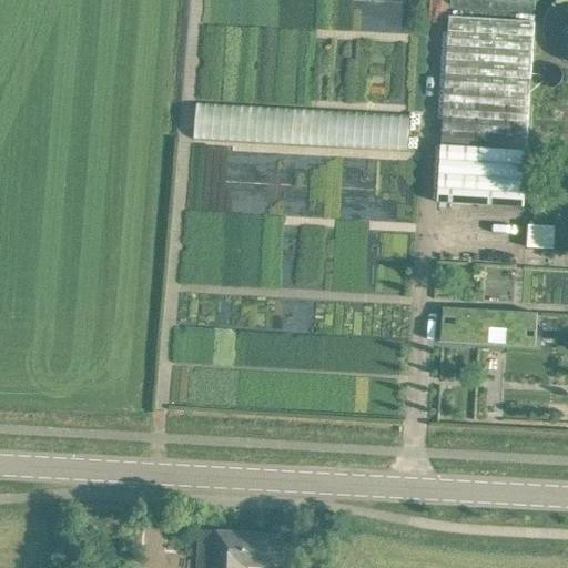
[(449,16),(442,146),(527,152),(535,20),(449,16)]
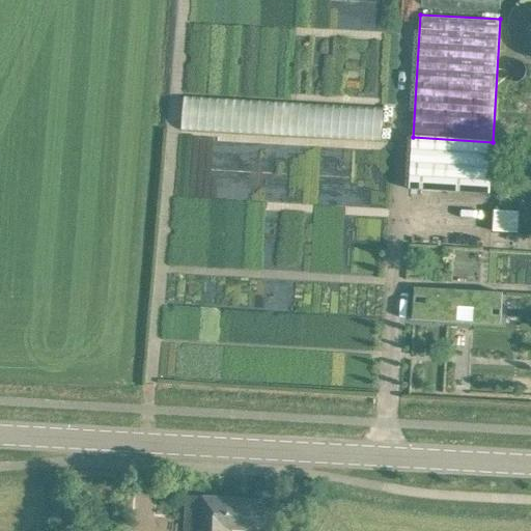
[(493,142),(413,137),(410,189),(490,194),(493,142)]
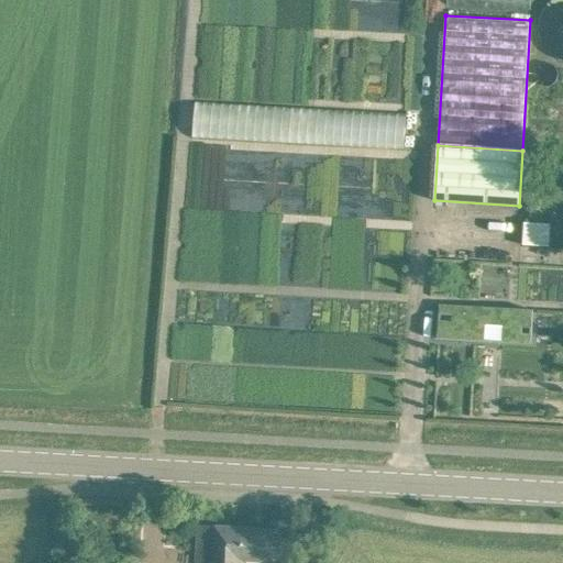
[(550,223),(523,221),(521,244),(549,246),(550,223)]
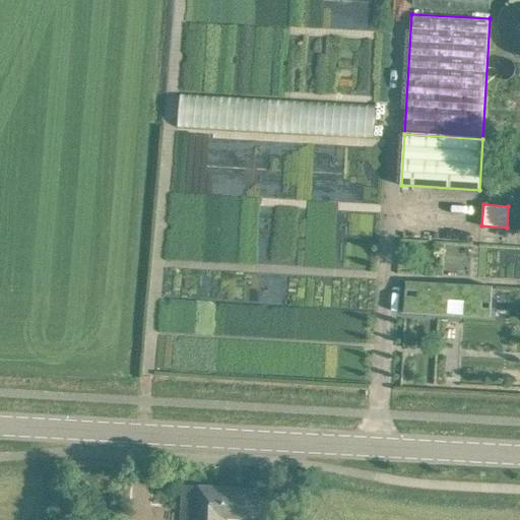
[(405,281),(403,313),(491,318),(493,286),(405,281)]
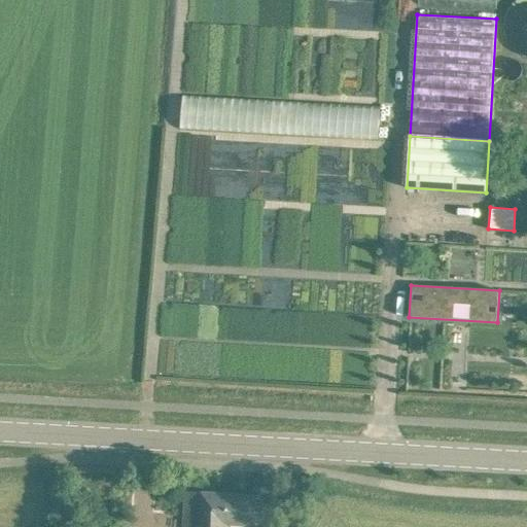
[(264,526),(266,496),(202,492),(202,493),(185,492),(183,526),(264,526)]
